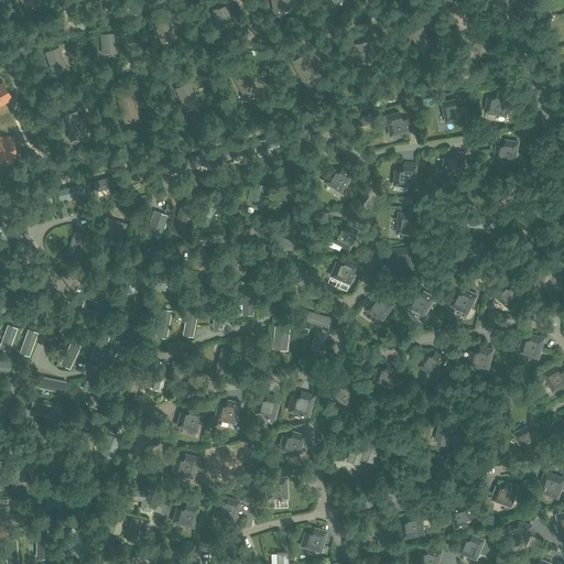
[(41,0),(21,0),(29,10),(41,0)]
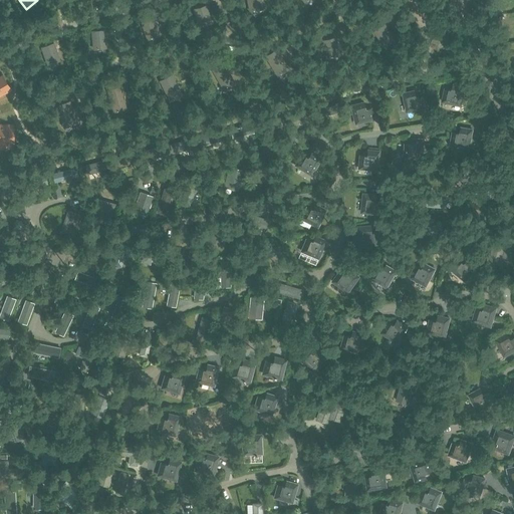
[(260,0),(245,0),(248,12),(262,10),(260,0)]
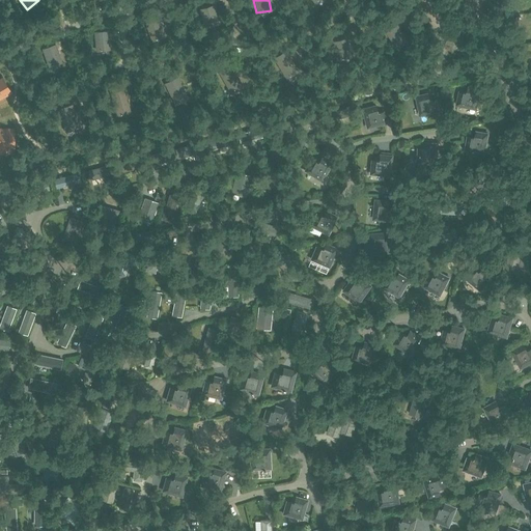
[(199,8),(204,27),(219,23),(213,4),(199,8)]
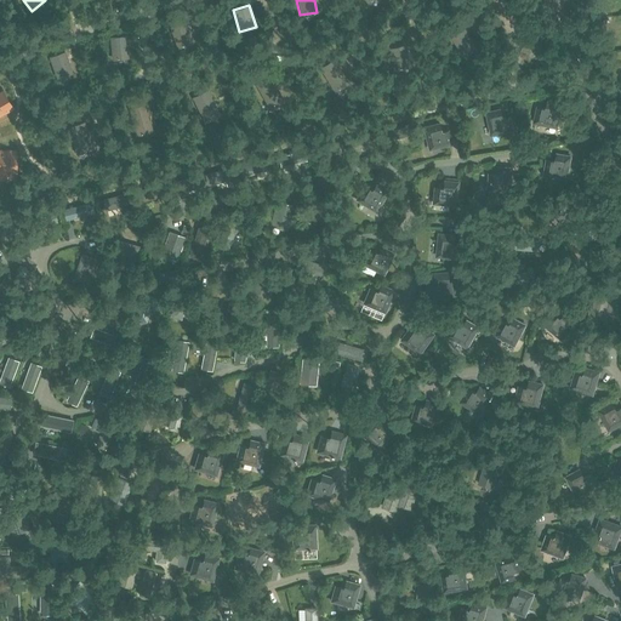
[(170,27),(176,47),(193,43),(187,21),(170,27)]
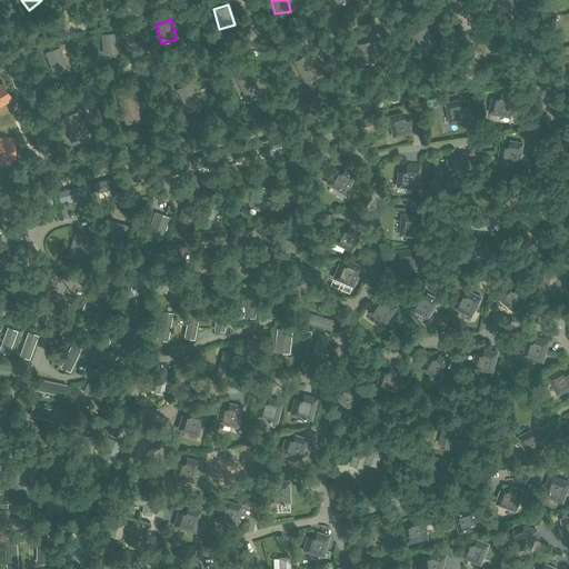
[(101,33),(102,53),(119,52),(117,32),(101,33)]
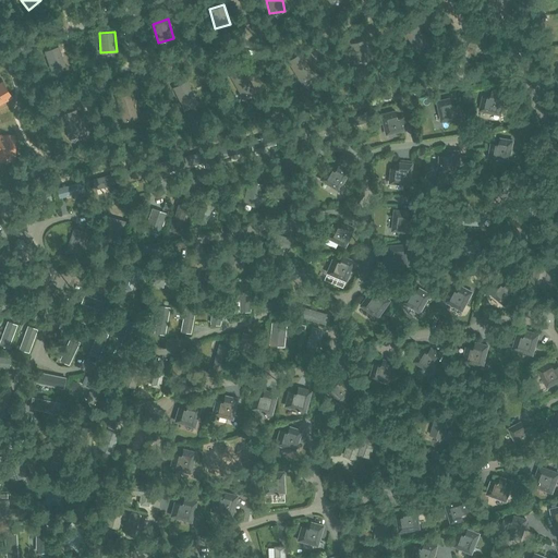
[(349,44),(353,64),(368,60),(364,40),(349,44)]
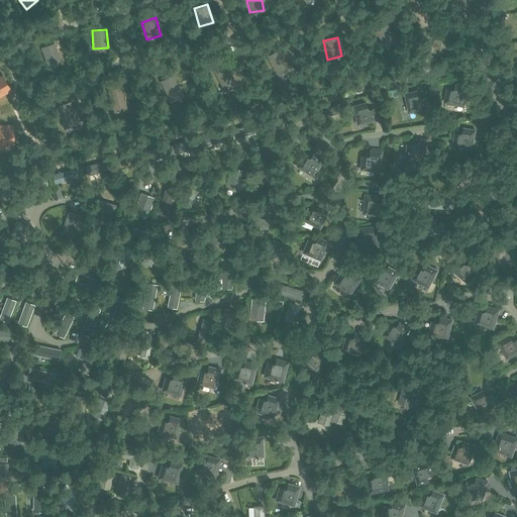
[(55,42),(40,46),(47,65),(61,60),(55,42)]
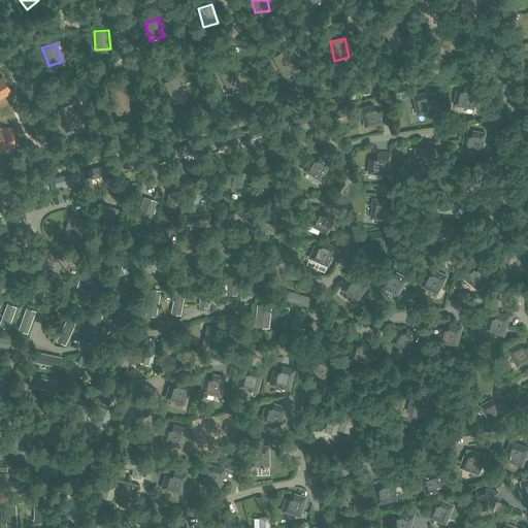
[(229,64),(216,71),(228,93),(241,85),(229,64)]
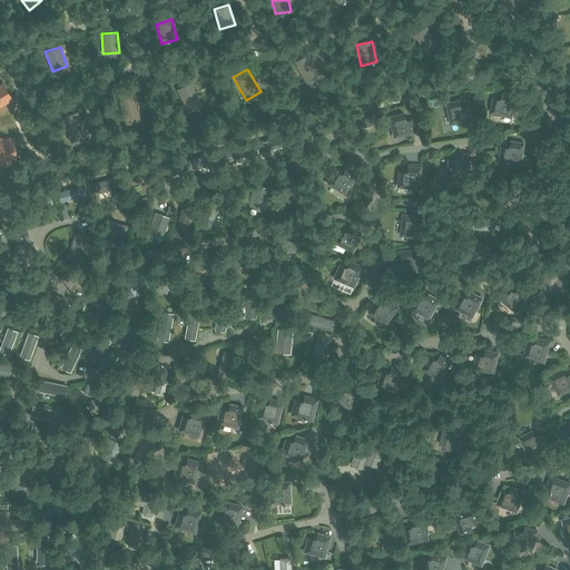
[(188,112),(203,105),(190,81),(177,89),(188,112)]
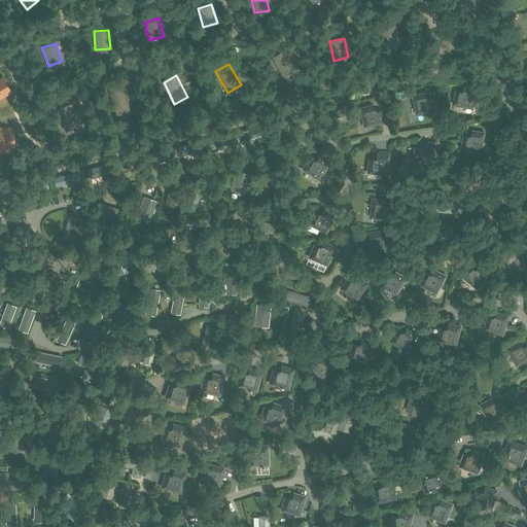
[(2,76),(0,76),(0,97),(10,91),(2,76)]
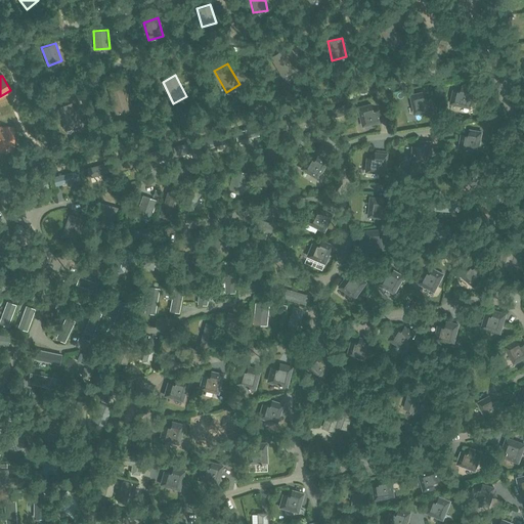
[(449,103),(470,108),(475,87),(462,84),(461,91),(452,89),(449,103)]
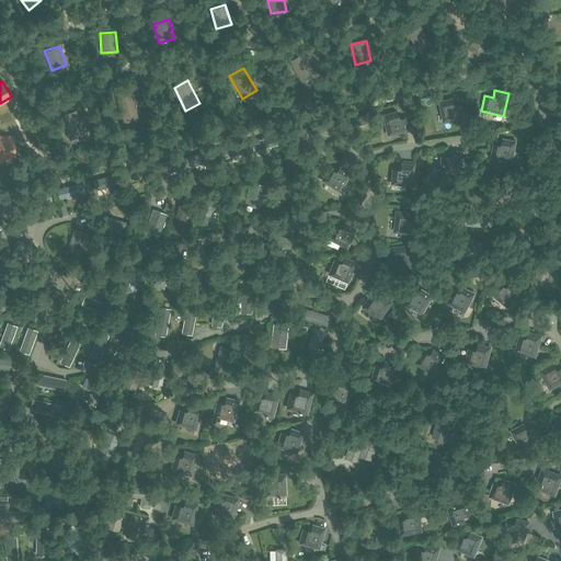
[(123,122),(139,118),(132,93),(117,98),(123,122)]
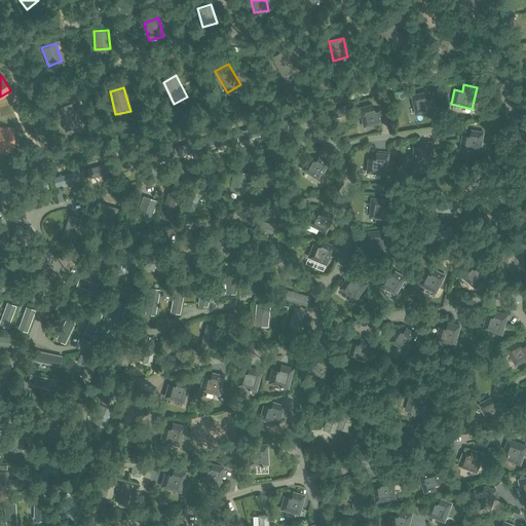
[(410,95),(415,115),(437,110),(434,98),(426,99),(424,91),(410,95)]
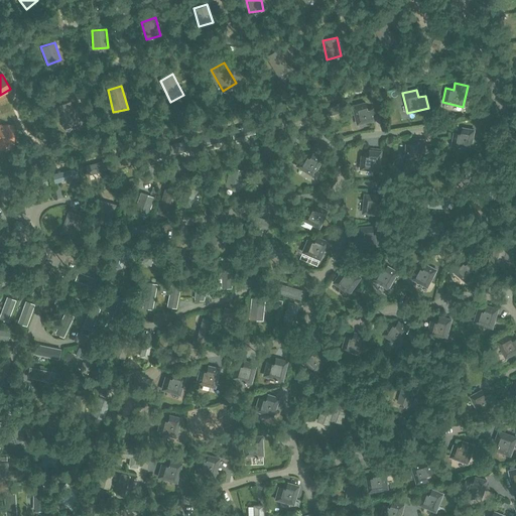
[(63,127),(78,124),(71,101),(56,105),(63,127)]
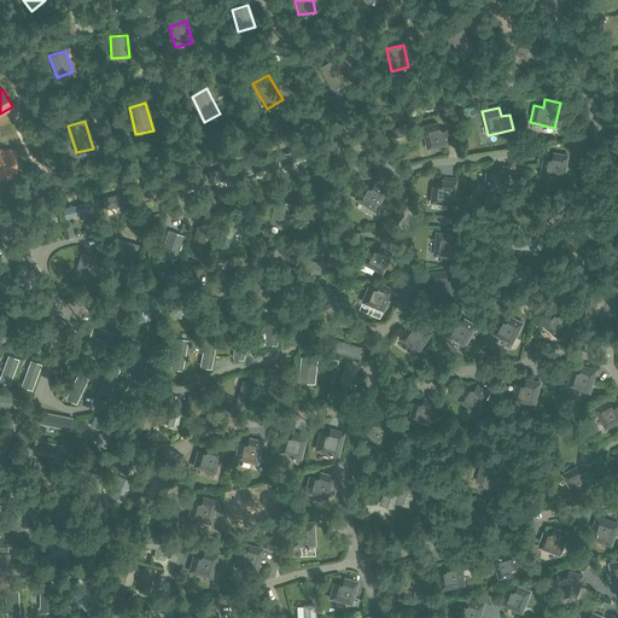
[(420,126),(426,150),(452,144),(448,128),(439,130),(437,121),(420,126)]
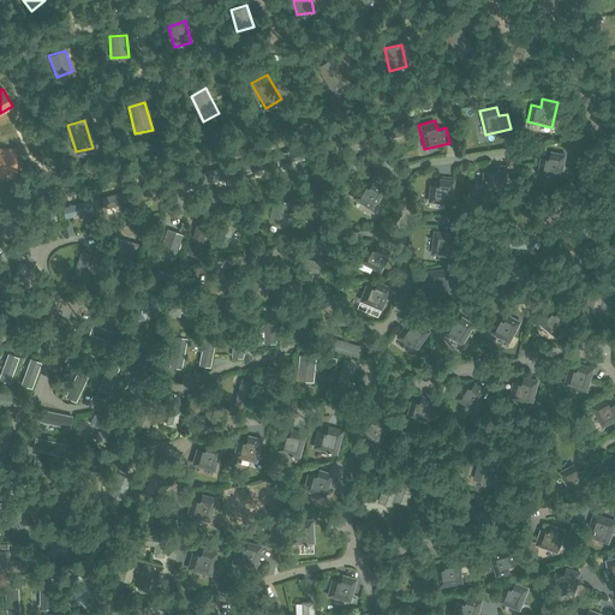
[(402,125),(378,131),(381,139),(405,133),(402,125)]
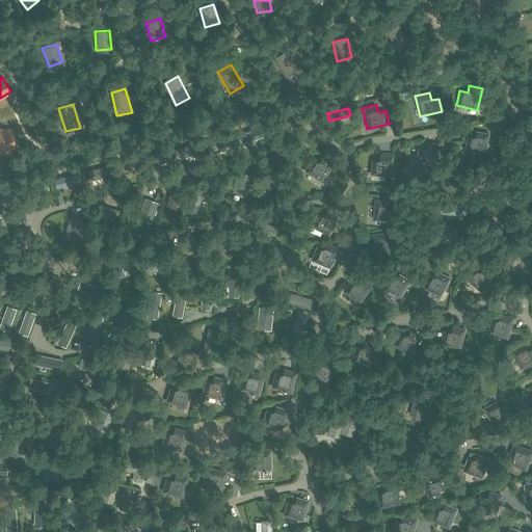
[(320,113),(298,118),(300,127),(322,122),(320,113)]
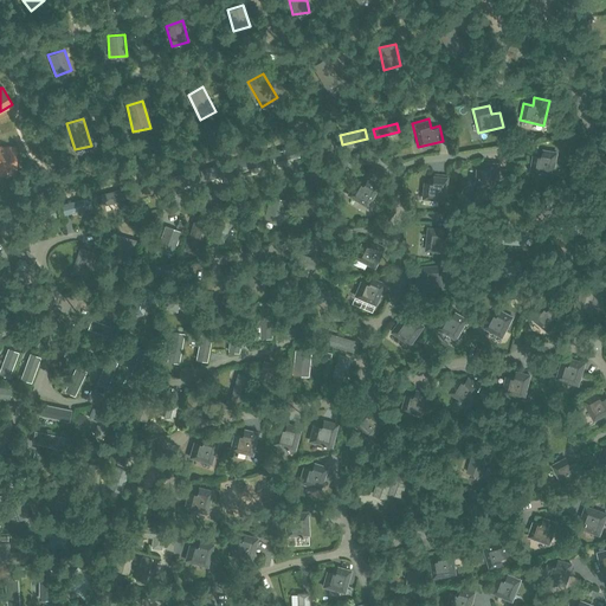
[(331,139),(304,144),(307,155),(334,148),(331,139)]
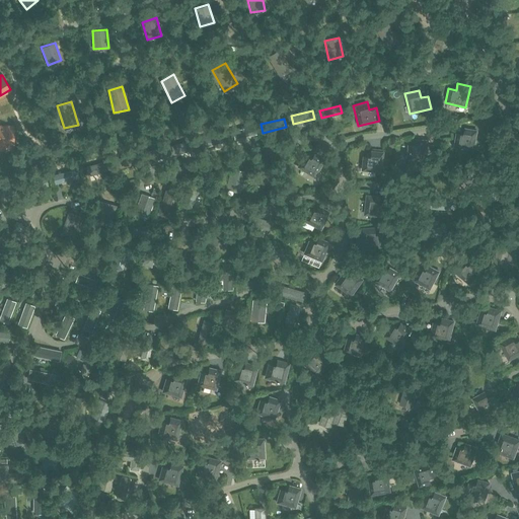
[(0,126),(0,143),(4,143),(4,149),(13,149),(13,127),(0,126)]
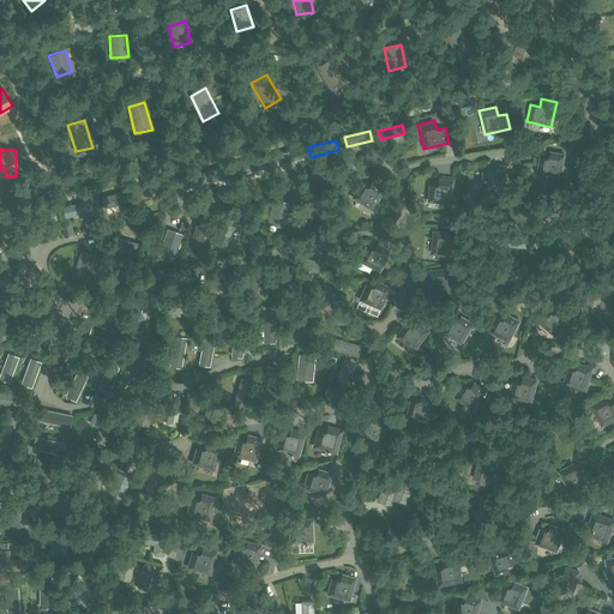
[(301,149),(275,155),(277,166),(304,158),(301,149)]
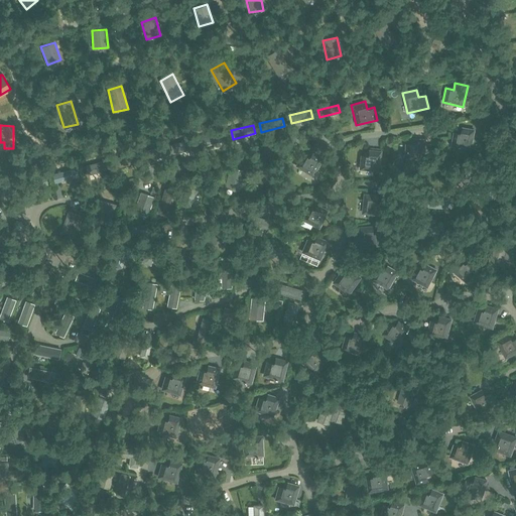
[(472,149),(476,129),(462,126),(461,133),(454,131),(450,146),(472,149)]
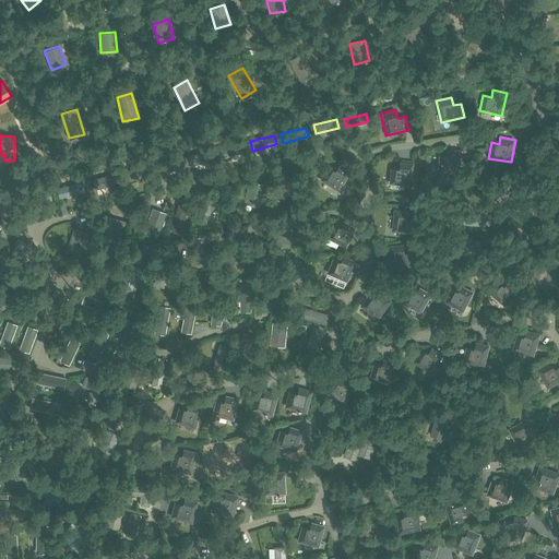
[(238,144),(214,150),(217,159),(241,153),(238,144)]
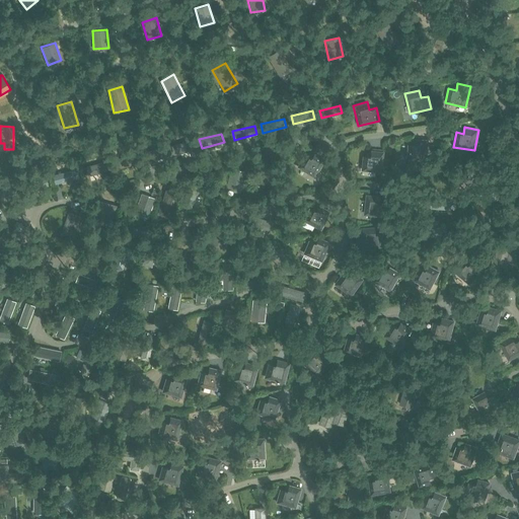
[(427,160),(429,139),(415,138),(415,145),(408,144),(406,159),(427,160)]
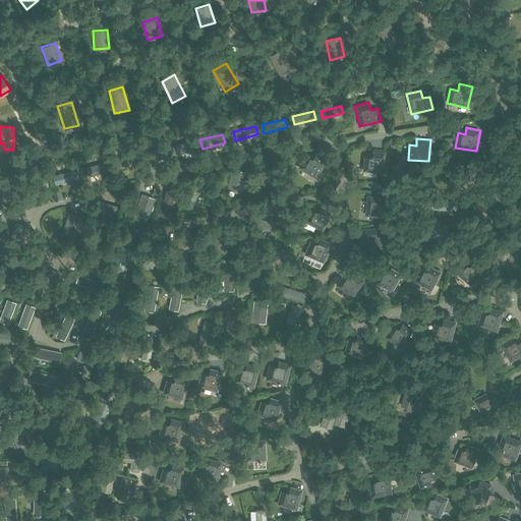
[(193,140),(171,147),(174,156),(196,150),(193,140)]
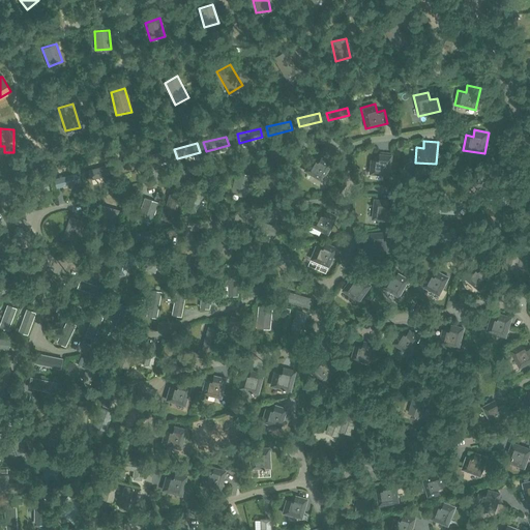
[(168,150),(145,156),(148,165),(171,159),(168,150)]
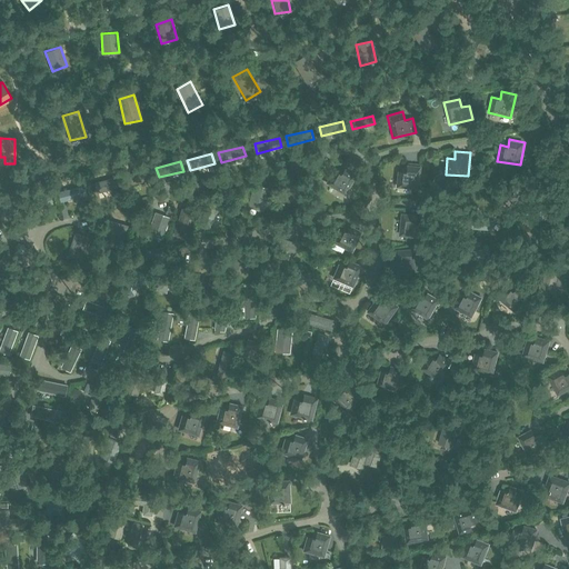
[(419,189),(421,166),(406,165),(406,171),(397,170),(396,187),(419,189)]
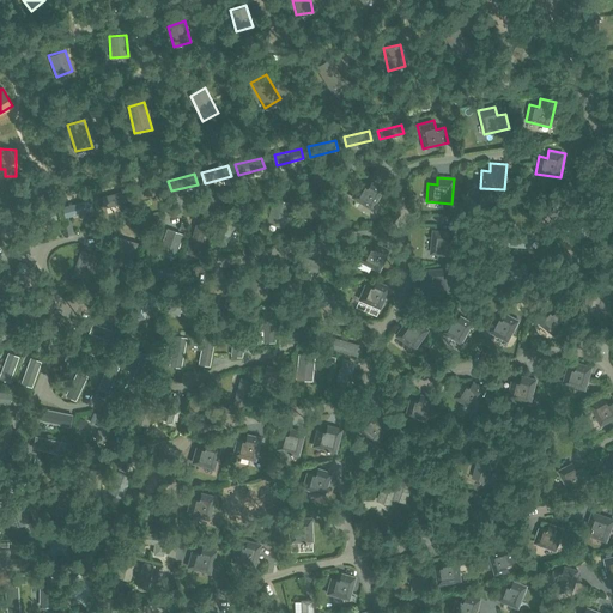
[(371,211),(384,188),(371,180),(366,187),(359,182),(350,198),(371,211)]
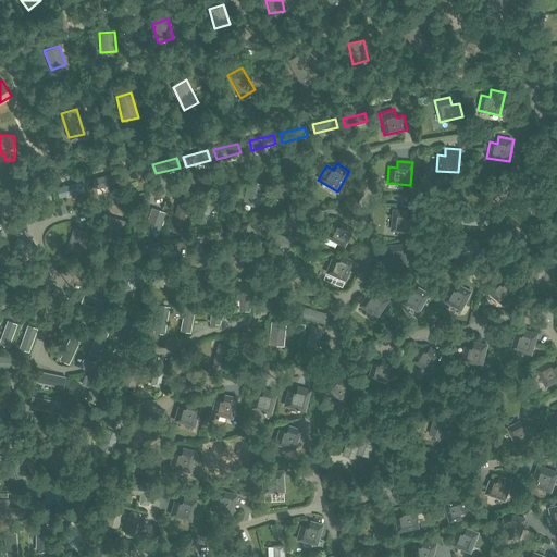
[(147,165),(123,172),(125,181),(149,175),(147,165)]
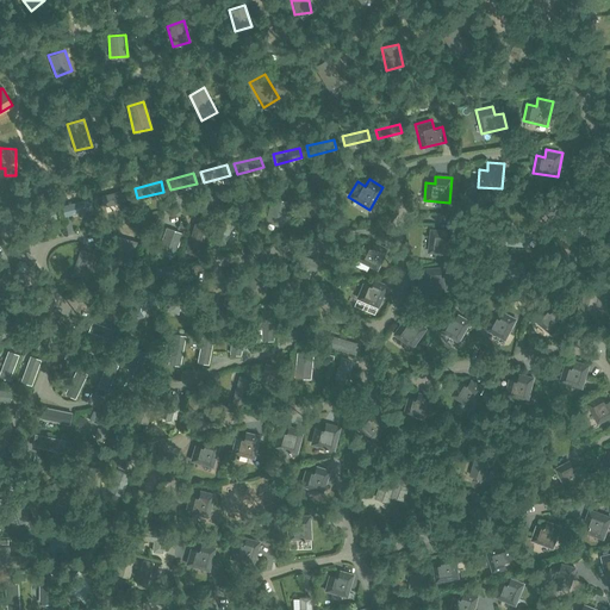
[(126,190),(100,195),(103,206),(129,200),(126,190)]
